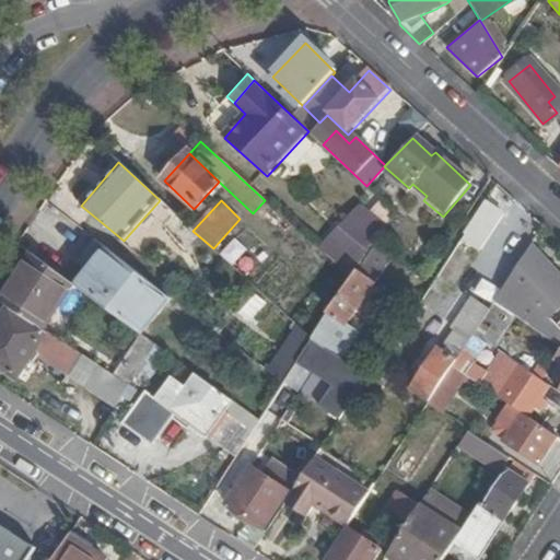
[(500,218),(482,207),(466,233),(483,244),(500,218)]
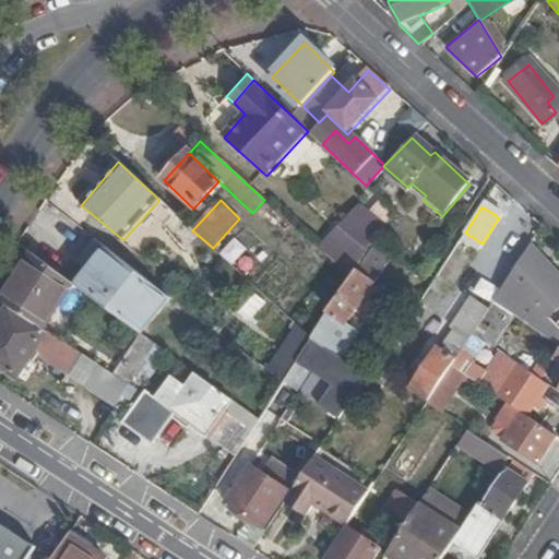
[(90,273),(78,289),(141,335),(143,336),(170,299),(97,244),(80,265),(90,273)]
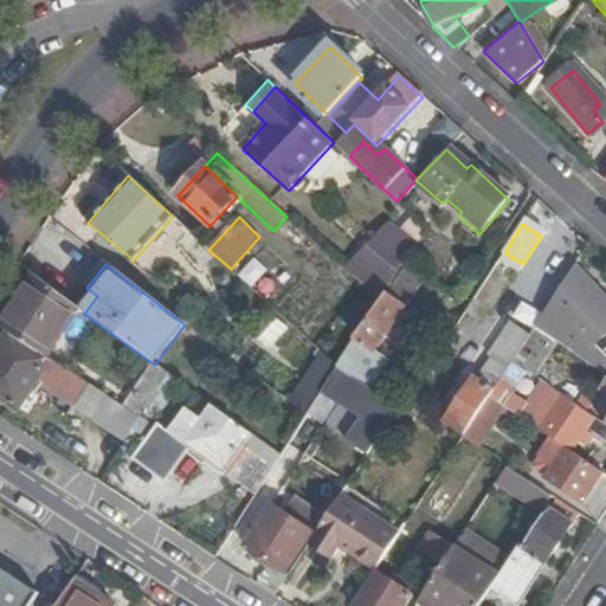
[(605,300),(584,270),(575,265),(534,329),(553,342),(569,320),(594,346),(605,334),(605,300)]
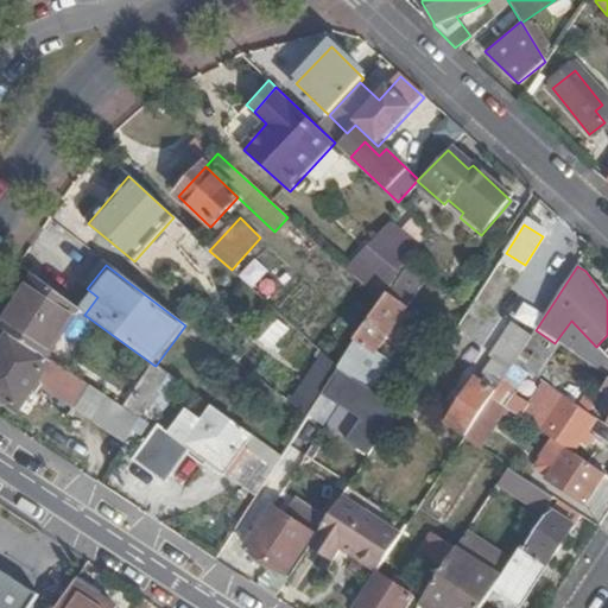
[(403,273),(386,298),(405,312),(422,286),(403,273)]
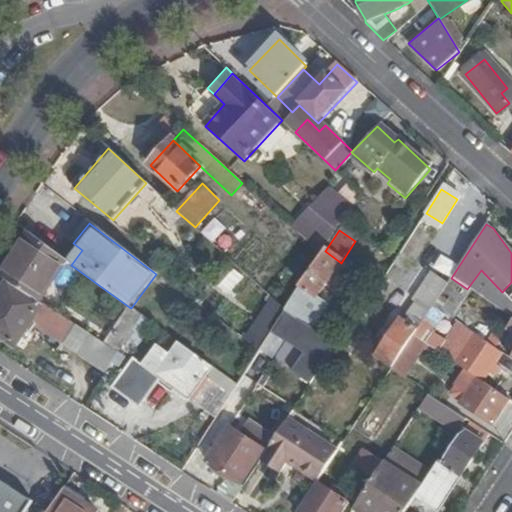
[(32,236),(3,279),(10,283),(41,304),(70,264),(32,236)]
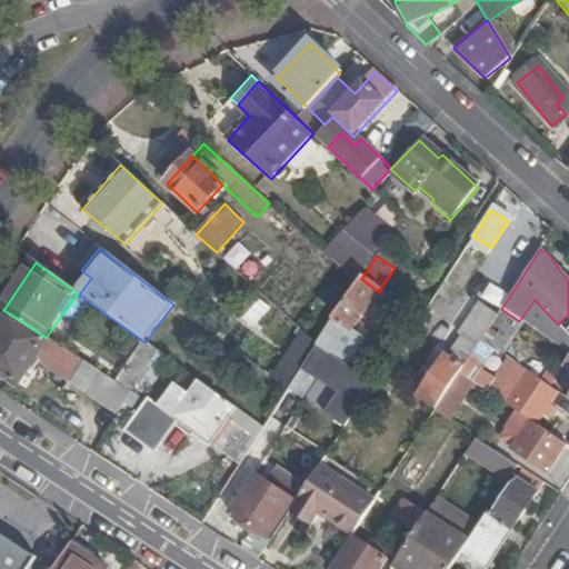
[(361,279),(357,286),(316,345),(315,346),(346,366),(363,340),(350,331),(379,292),(361,279)]
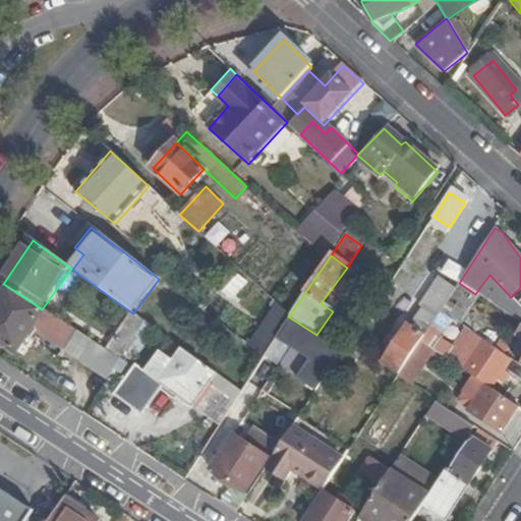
[(489,275),(475,294),(478,296),(520,324),(520,308),(511,297),(489,275)]
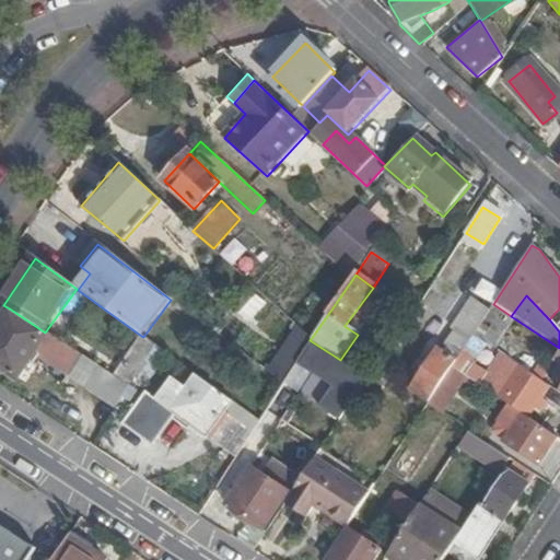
[(511,316),(493,304),(473,336),(488,346),(494,349),(500,339),(514,318),(511,316)]
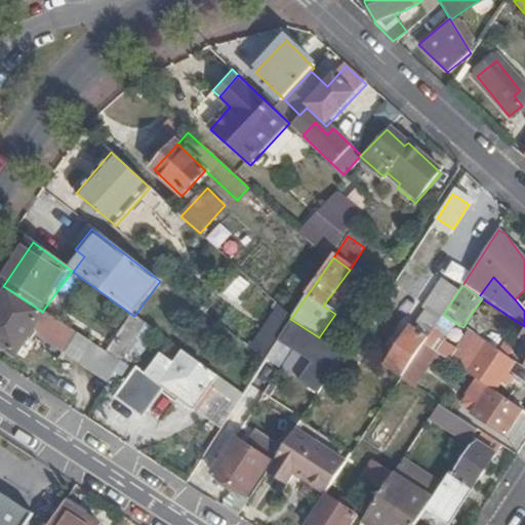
[(10,290),(0,305),(0,342),(15,354),(32,331),(45,314),(42,312),(10,290)]
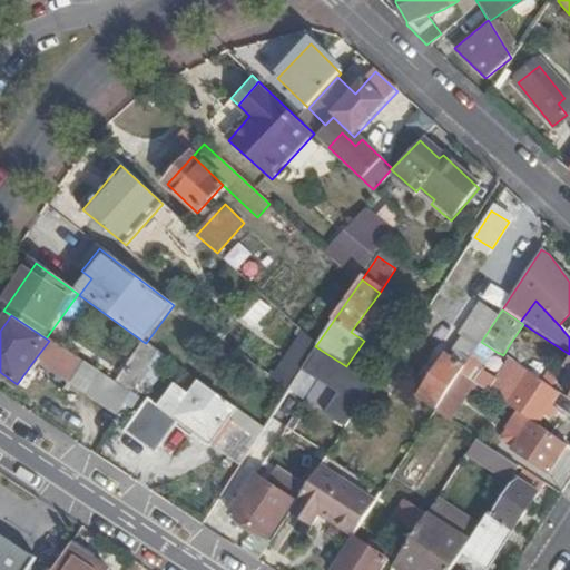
[(411,384),(423,392),(418,401),(435,412),(460,375),(480,344),(464,334),(446,361),(444,359),(432,376),(421,370),(411,384)]
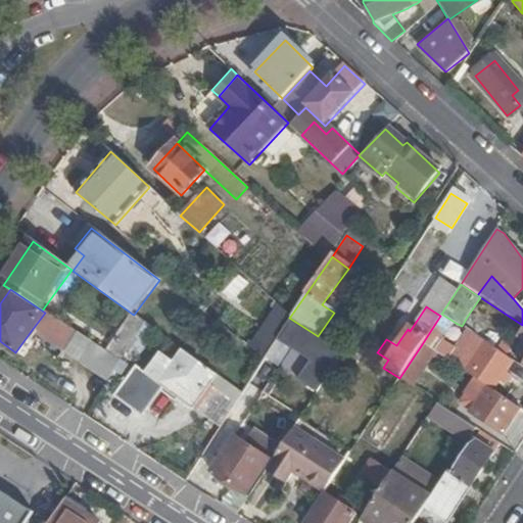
[(45,313),(32,330),(109,381),(122,364),(45,313)]
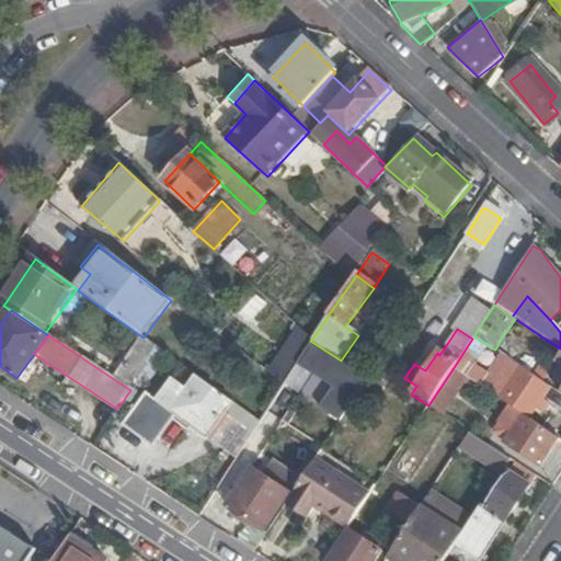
[(144,338),(141,336),(113,378),(130,390),(158,348),(144,338)]
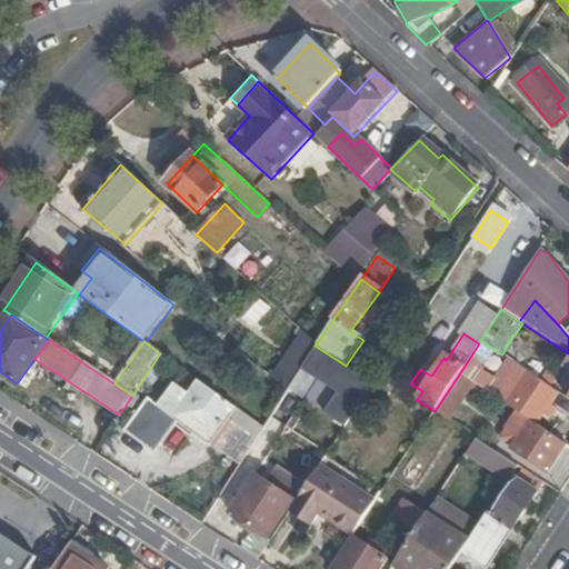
[(480,341),(479,343),(459,375),(472,383),(473,383),(496,351),(480,341)]
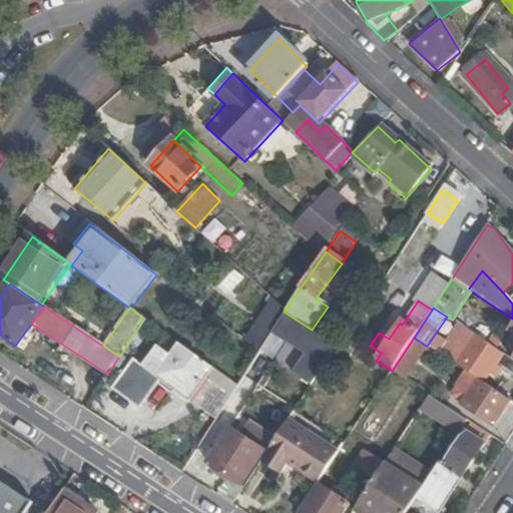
[(453,320),(465,329),(494,347),(497,349),(502,341),(458,311),(453,320)]
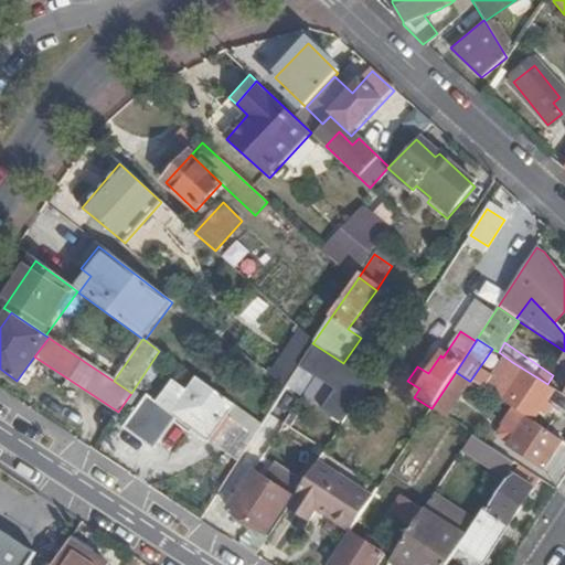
[(319,381),(321,377),(358,401),(371,380),(343,363),(312,343),(297,369),(319,381)]
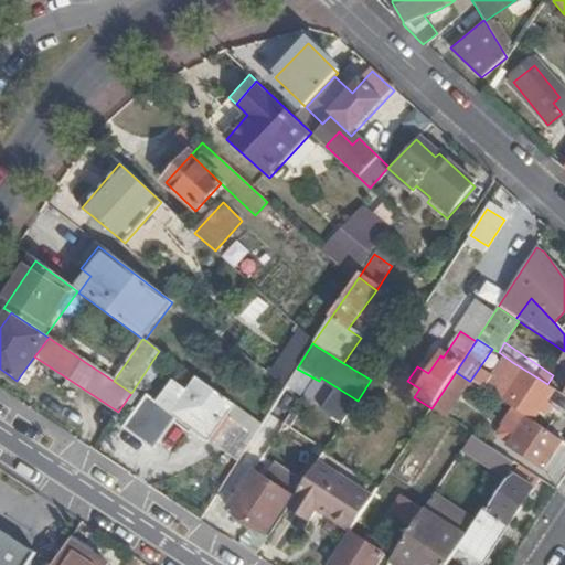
[(544,382),(512,362),(491,395),(504,404),(508,400),(524,411),(544,382)]
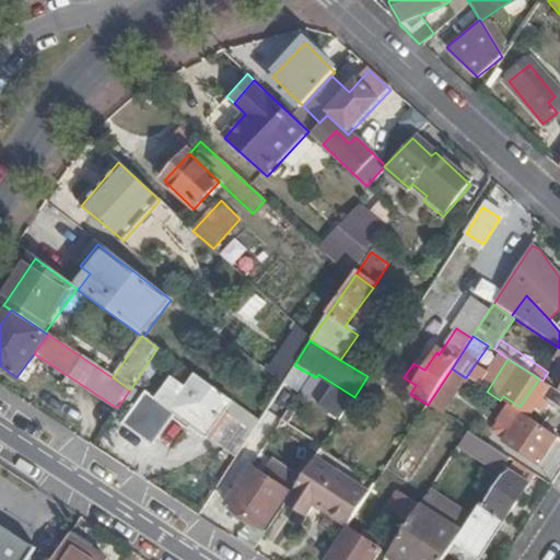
[(208,436),(223,416),(238,426),(246,413),(183,366),(159,401),(208,436)]
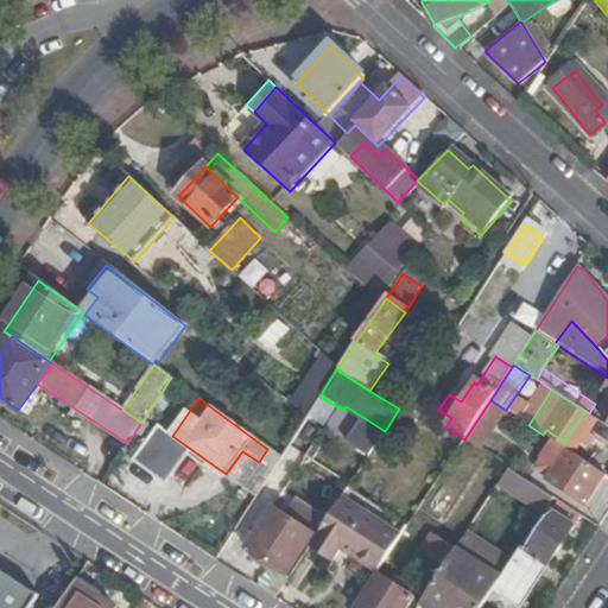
[(505,410),(491,400),(464,439),(464,441),(477,448),(505,410)]
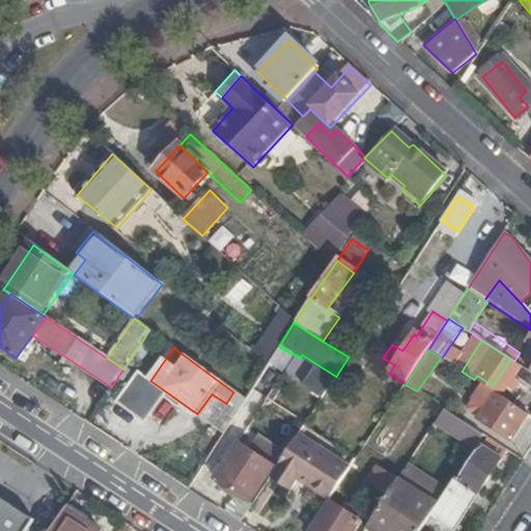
[(520,383),(530,389),(530,372),(528,370),(520,383)]
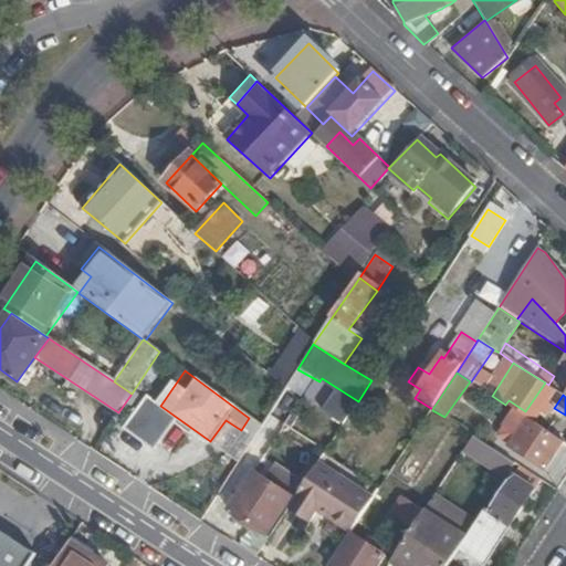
[(249,418),(241,430),(234,440),(247,448),(261,427),(249,418)]
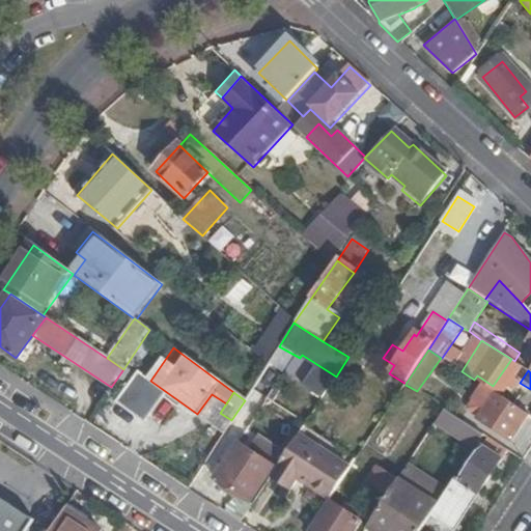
[(478,419),(512,442),(529,416),(495,394),(478,419)]
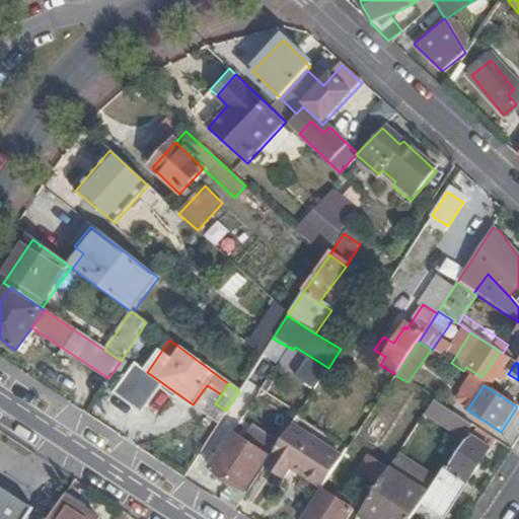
[(435,400),(429,410),(467,435),(473,426),(435,400)]
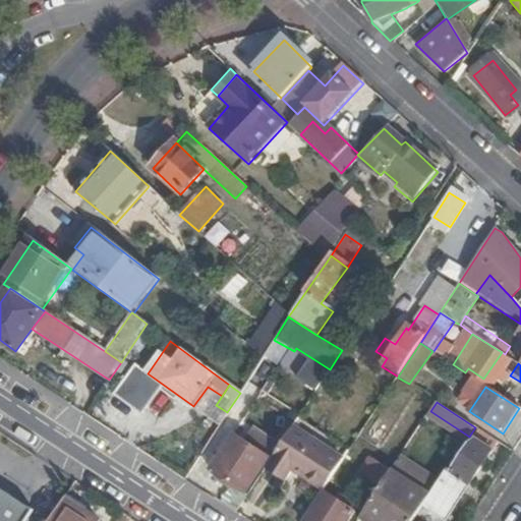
[(293,425),(277,449),(268,464),(288,477),(291,472),(322,494),(344,460),(293,425)]
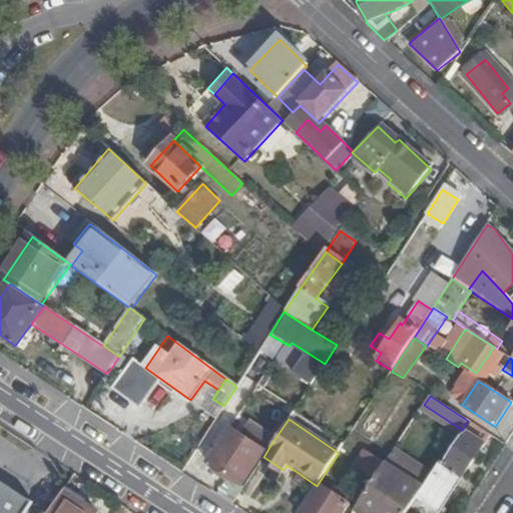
[(264,450),(229,429),(207,463),(242,485),(264,450)]
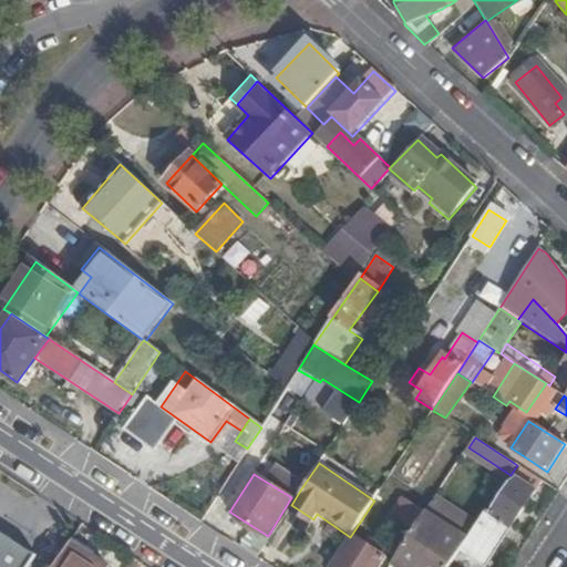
[(485,513),(471,535),(465,544),(461,552),(478,564),(483,566),(535,490),(533,488),(537,483),(527,476),(525,480),(518,475),(493,516),(485,513)]
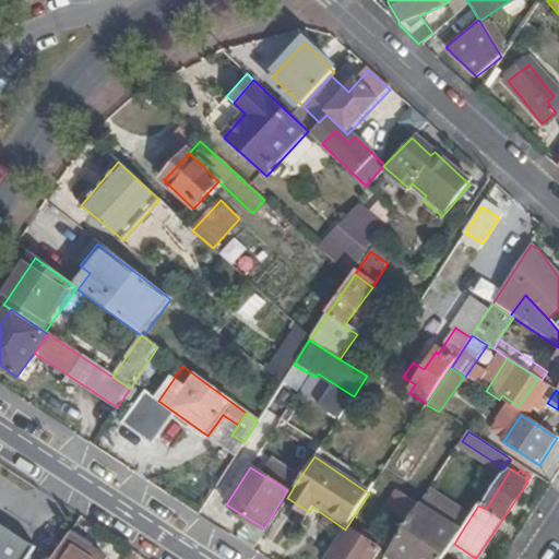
[(397,491),(387,510),(408,523),(418,509),(419,507),(397,491)]
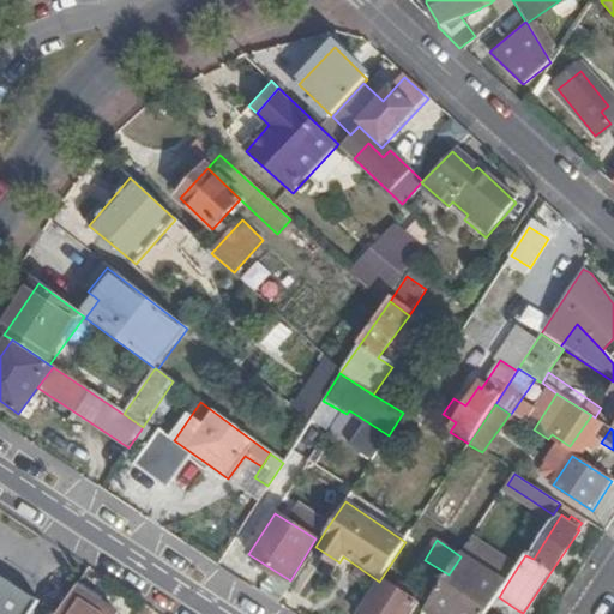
[(315,547),(311,553),(336,569),(339,563),(315,547)]
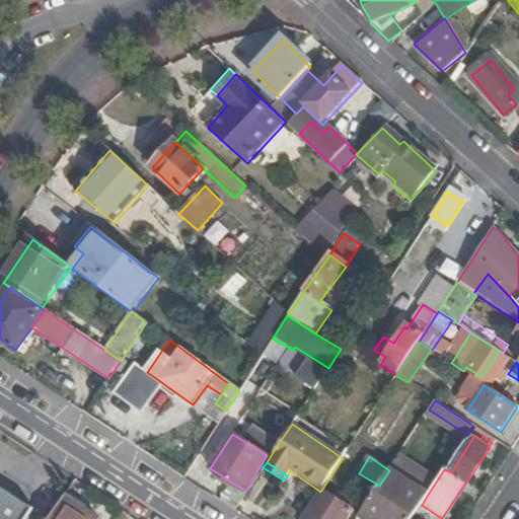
[(389,470),(388,472),(426,498),(431,490),(393,464),(389,470)]
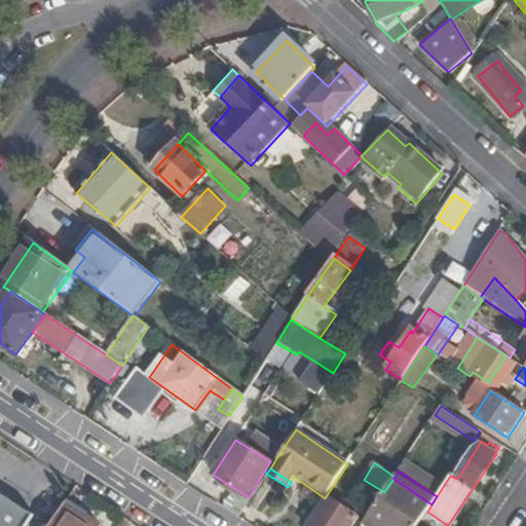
[(393,479),(384,492),(365,522),(370,525),(417,525),(421,522),(427,512),(431,504),(393,479)]
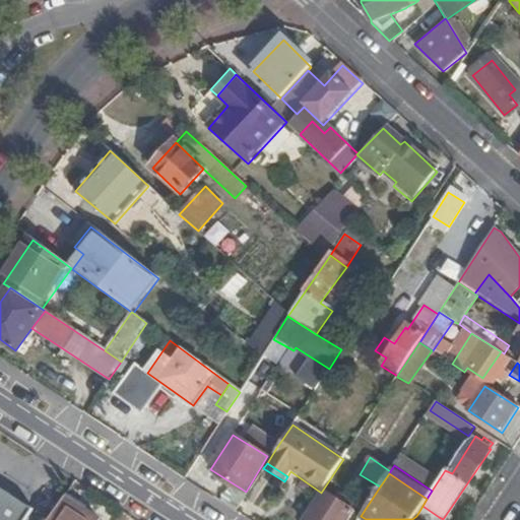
[(346,519),(351,513),(321,494),(303,519),(346,519)]
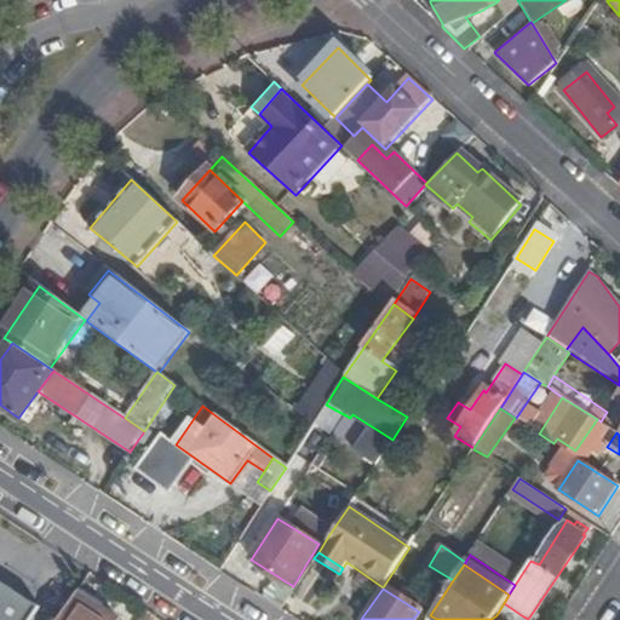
[(0,590),(0,619),(28,619),(34,612),(0,590)]
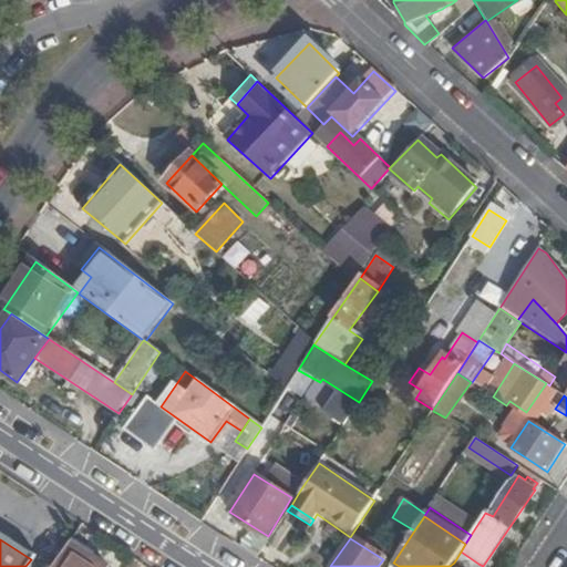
[(105,566),(70,544),(54,566),(105,566)]
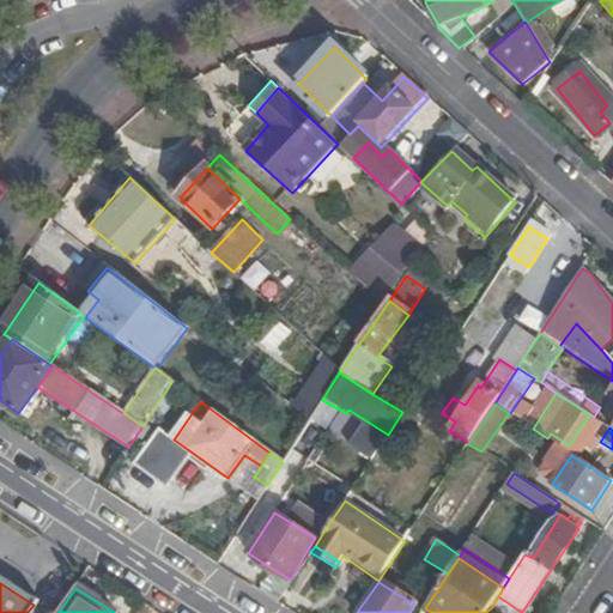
[(498,596),(491,608),(498,612),(514,612),(517,610),(498,596)]
